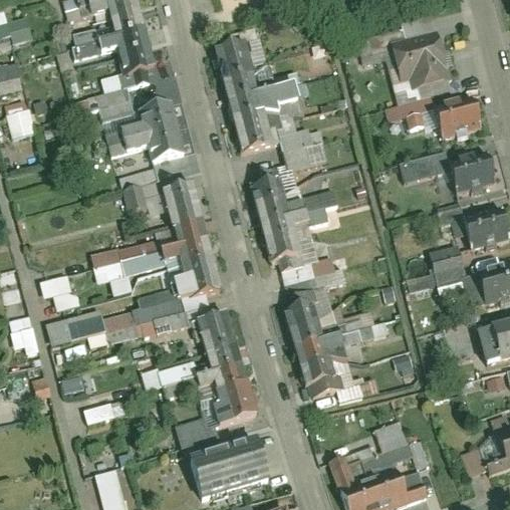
[(140,7),(138,0),(102,0),(107,16),(140,7)]
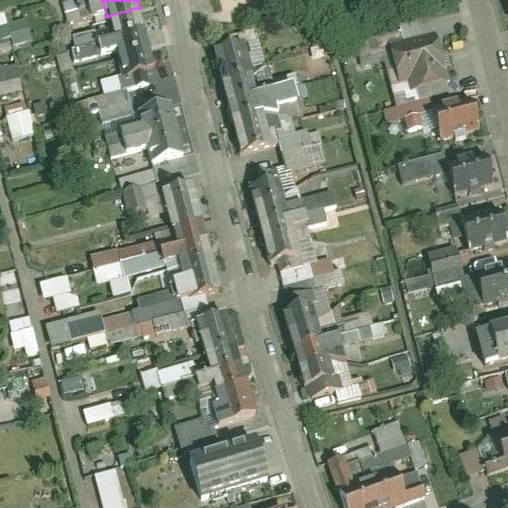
[(144,27),(139,7),(107,16),(112,36),(144,27)]
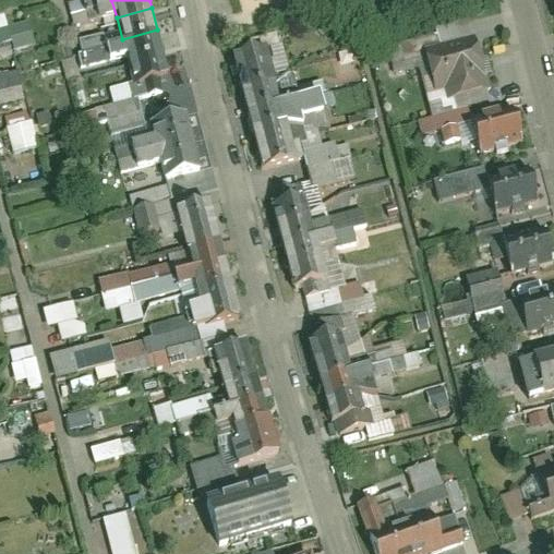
[(0,13),(0,40),(10,39),(12,47),(34,41),(28,19),(5,24),(2,13),(0,13)]
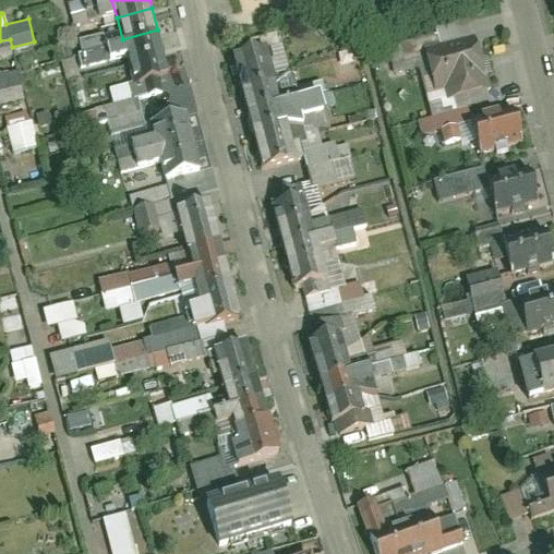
[(163,51),(157,29),(122,39),(128,60),(163,51)]
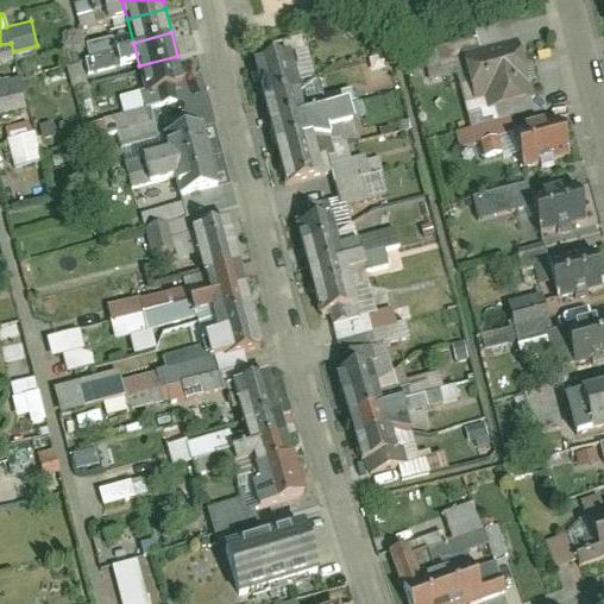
[(521,37),(464,52),(476,99),(488,95),(492,111),(538,98),(521,37)]
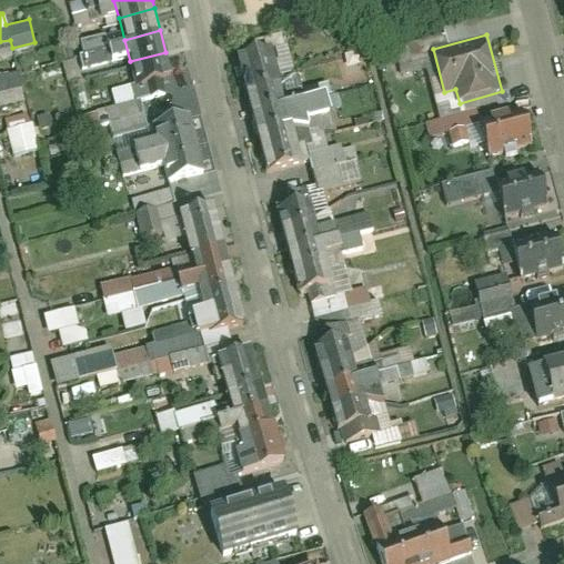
[(281,77),(274,49),(238,59),(245,87),(281,77)]
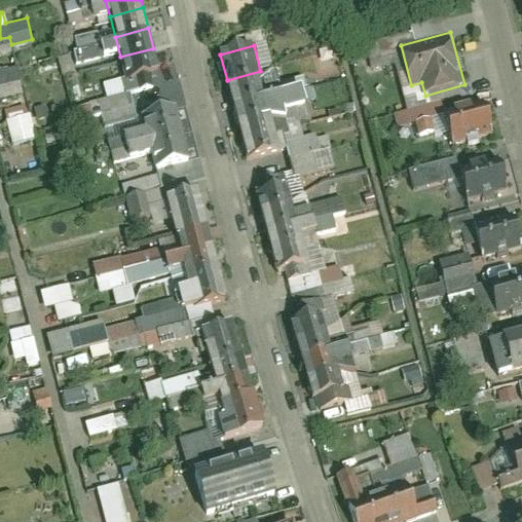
[(159,69),(153,48),(120,57),(125,77),(159,69)]
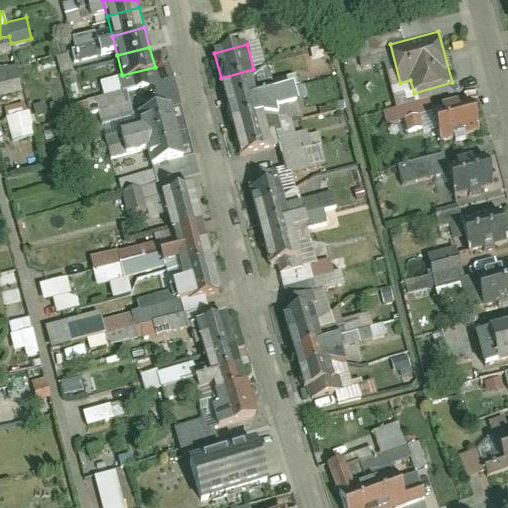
[(13,64),(0,66),(0,93),(18,90),(13,64)]
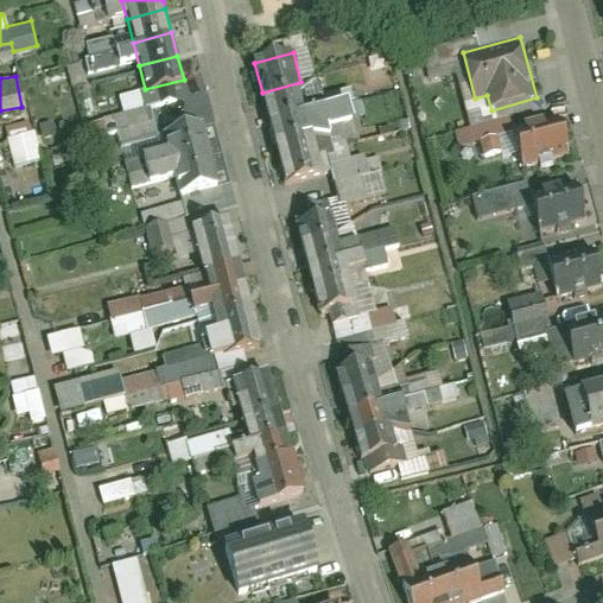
[(309,112),(300,82),(262,93),(271,121),(309,112)]
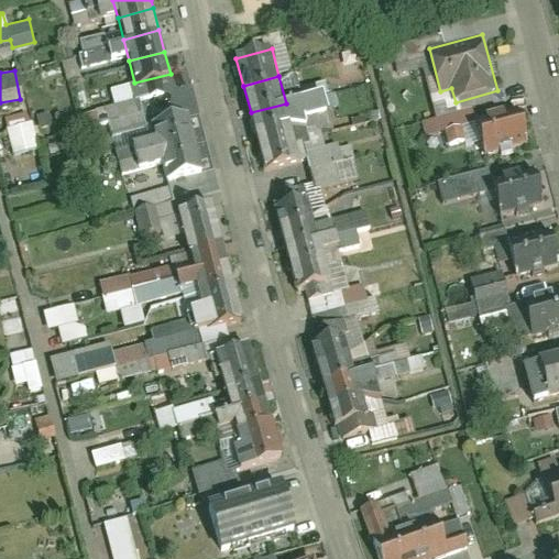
[(294,130),(286,103),(251,112),(259,140),(294,130)]
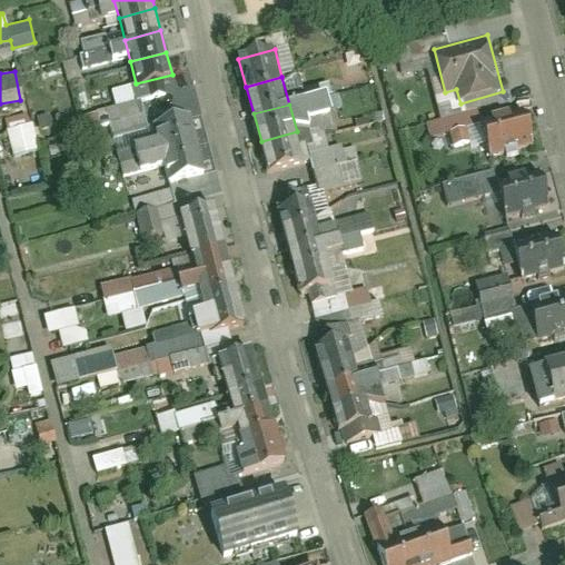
[(535,144),(525,109),(482,121),(492,156),(535,144)]
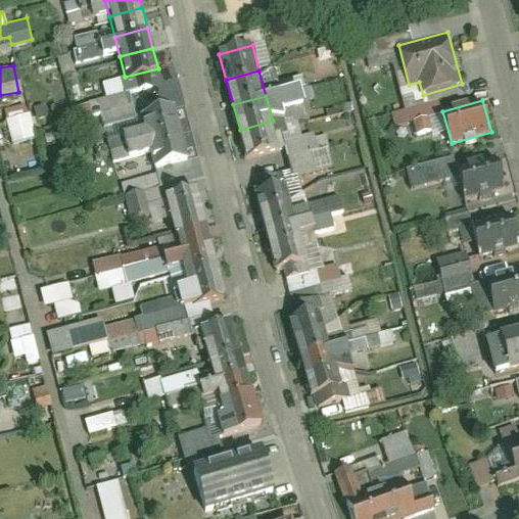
[(6,115),(28,109),(25,101),(4,108),(6,115)]
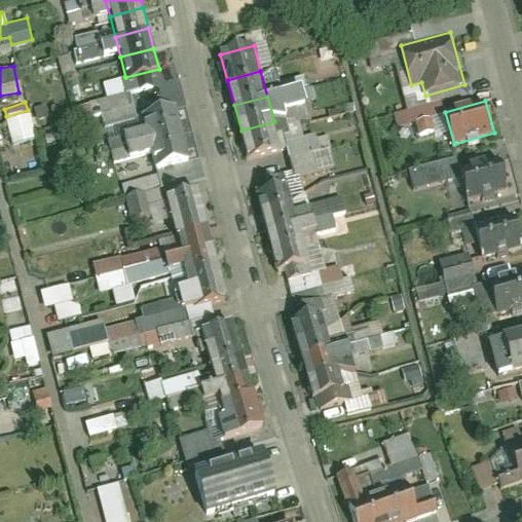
[(193,160),(179,105),(143,114),(147,128),(127,134),(135,159),(153,154),(157,170),(193,160)]
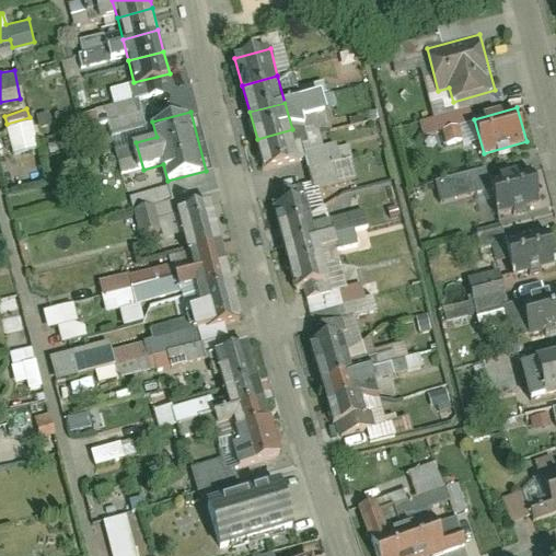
[(6,125),(12,151),(38,145),(32,118),(6,125)]
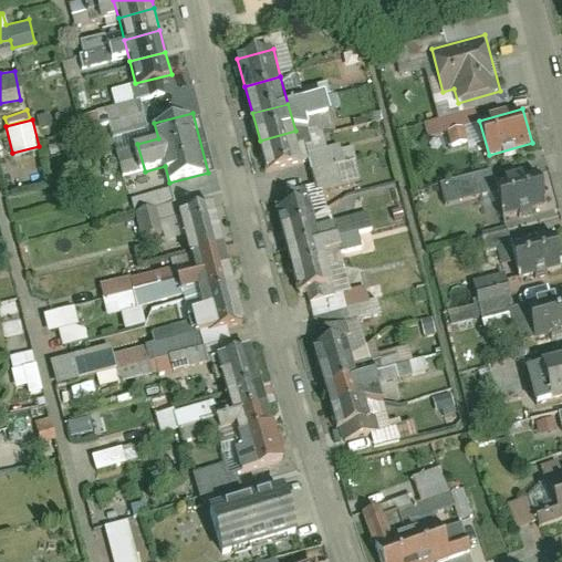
[(303,158),(295,131),(260,141),(268,168),(303,158)]
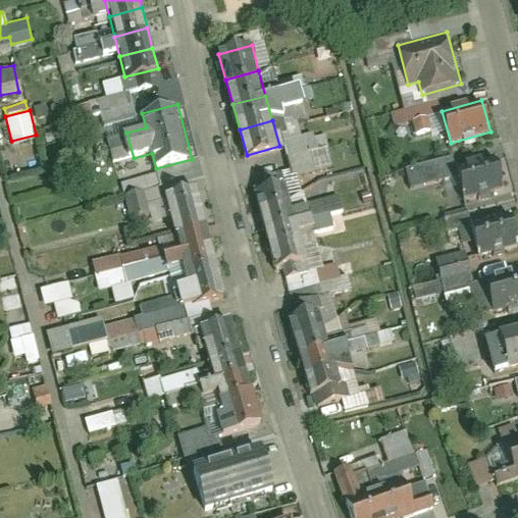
[(505,188),(496,156),(458,167),(466,199),(505,188)]
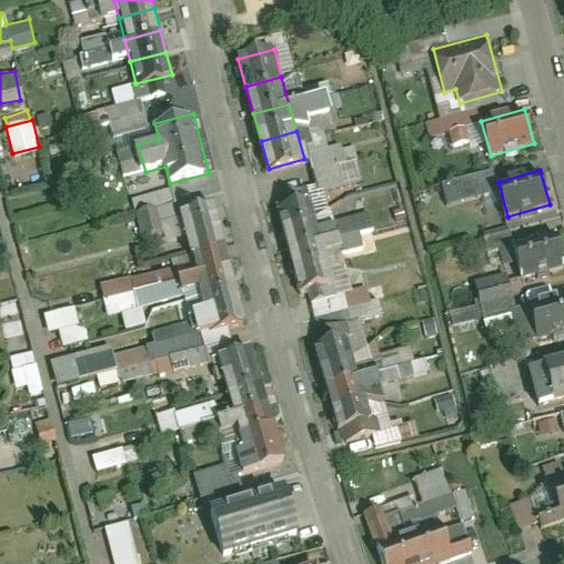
[(313,200),(279,209),(284,230),(319,221),(313,200)]
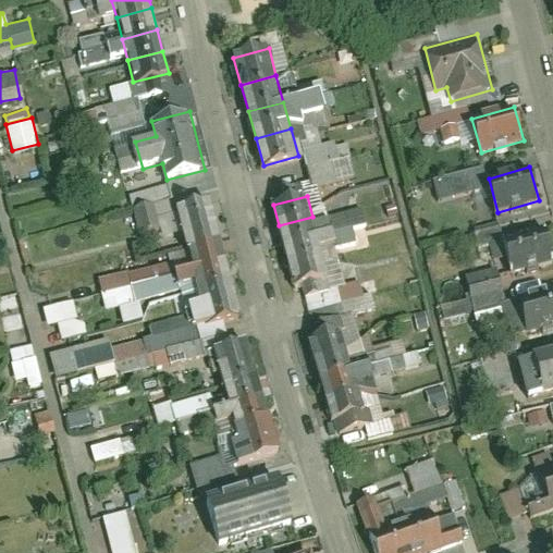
[(240,316),(210,201),(180,210),(192,256),(175,260),(182,286),(199,282),(209,323),(240,316)]
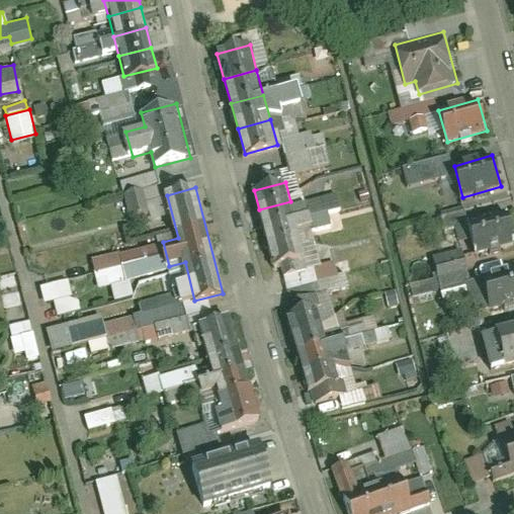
[(290,201),(259,209),(264,229),(295,221),(290,201)]
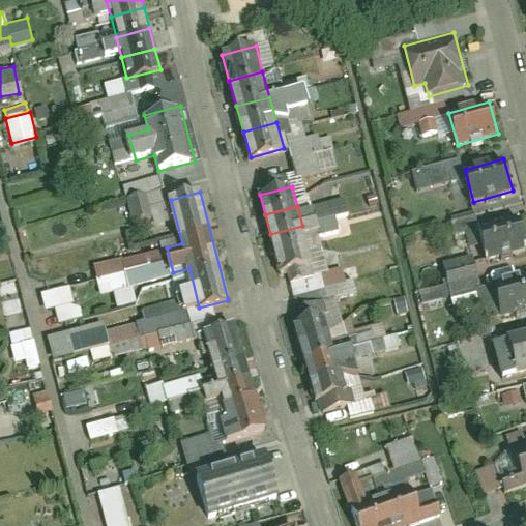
[(525,236),(519,215),(480,227),(490,258),(525,247),(525,236)]
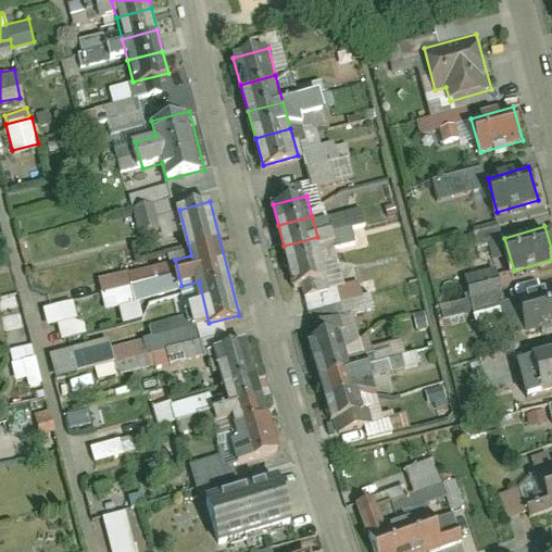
[(317,237),(284,246),(289,267),(323,259),(317,237)]
